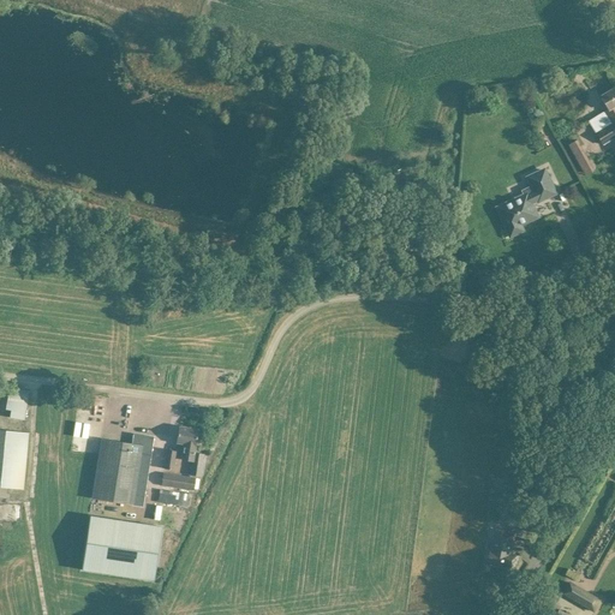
[(608,109),(589,123),(603,145),(604,144),(609,141),(614,137),(614,127),(613,124),(614,123),(614,88),(605,94),(601,97),(608,109)]
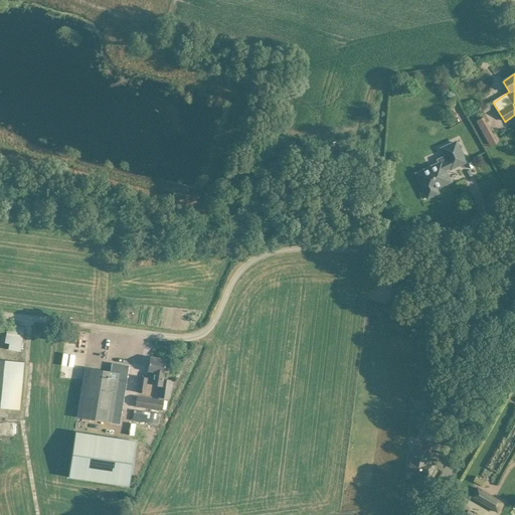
[(484,118),(476,122),(479,127),(486,123),(484,118)]
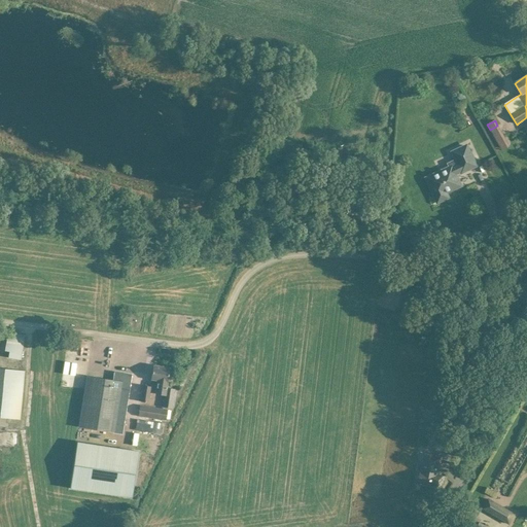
[(526,127),(516,131),(521,144),(526,141),(526,127)]
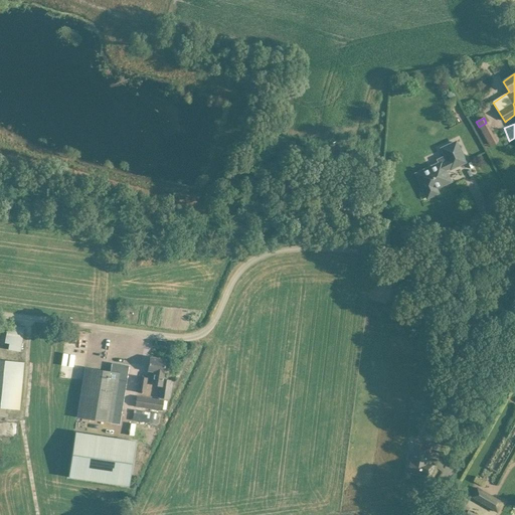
[(490,130),(483,134),(489,145),(497,141),(490,130)]
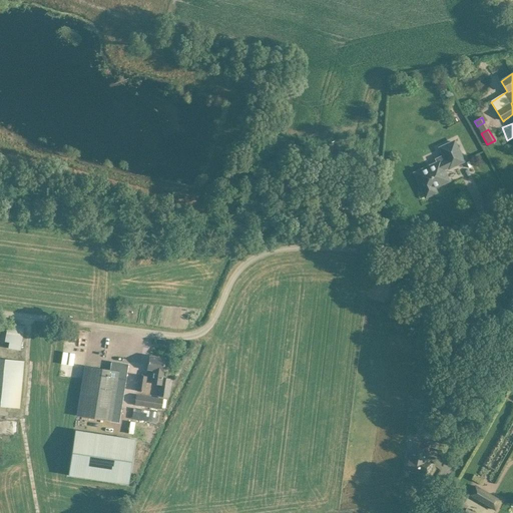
[(436,192),(434,187),(448,181),(443,170),(449,167),(449,168),(463,161),(454,142),(440,148),(444,156),(437,160),(438,163),(415,174),(426,197),(436,192)]
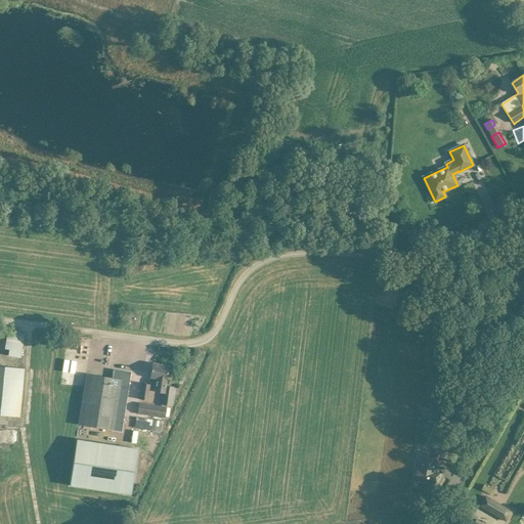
[(20,358),(25,334),(4,330),(0,348),(9,350),(8,356),(20,358)]
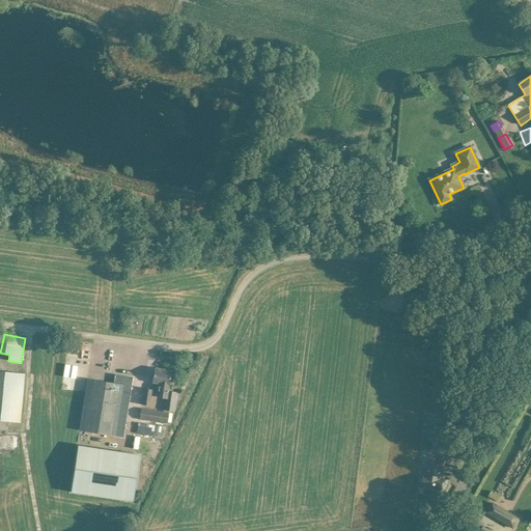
[(470,359),(469,359),(469,367),(485,367),(484,358),(480,359),(470,359)]
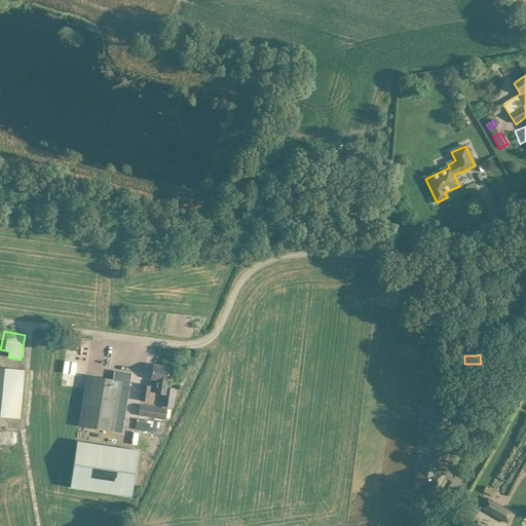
[(153,366),(151,378),(158,379),(156,392),(165,395),(163,407),(172,408),(175,388),(166,387),(170,369),(153,366)]
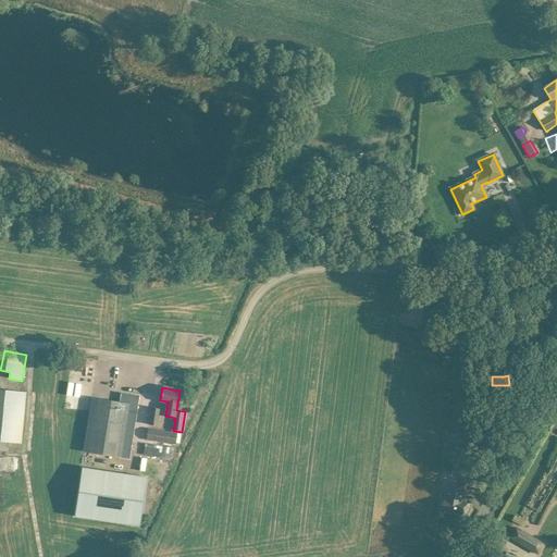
[(0,442),(22,444),(24,420),(25,404),(26,393),(0,390),(0,442)]
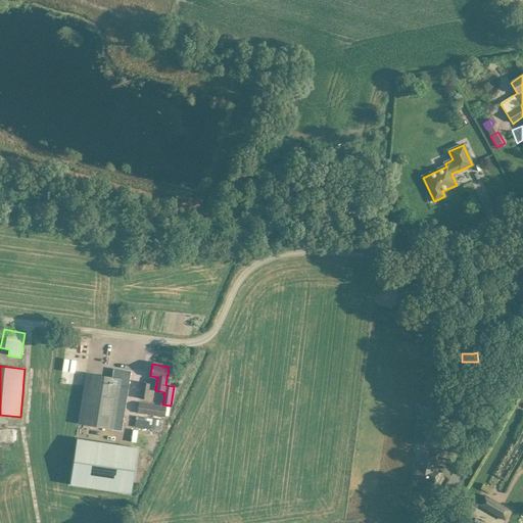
[(87,374),(79,424),(112,430),(122,431),(131,372),(113,369),(112,378),(87,374)]
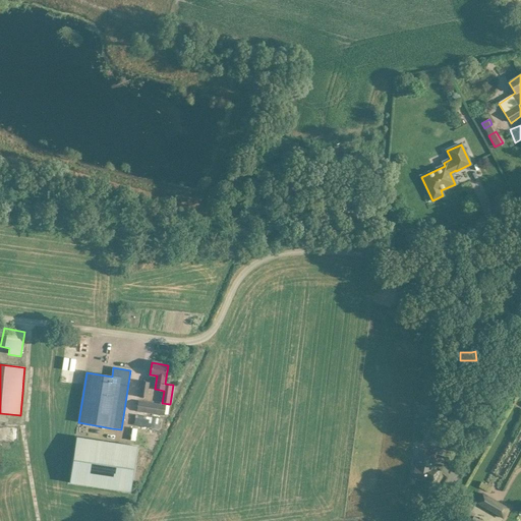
[(46,368),(45,375),(52,377),(53,369),(46,368)]
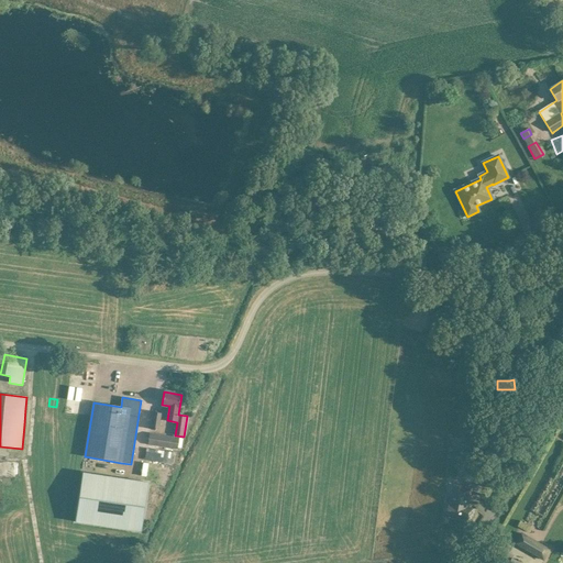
[(162,412),(152,411),(150,429),(159,430),(162,412)]
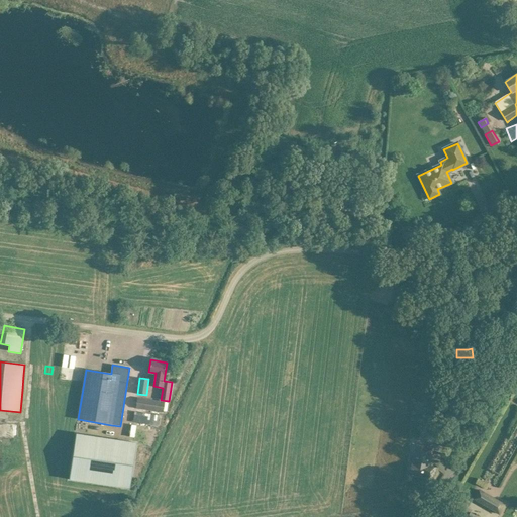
[(135,408),(163,412),(165,402),(137,398),(135,408)]
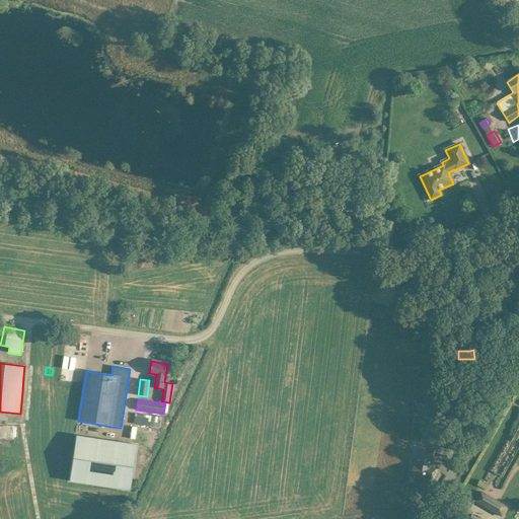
[(135,416),(133,428),(138,429),(138,428),(150,429),(151,420),(140,418),(140,417),(135,416)]
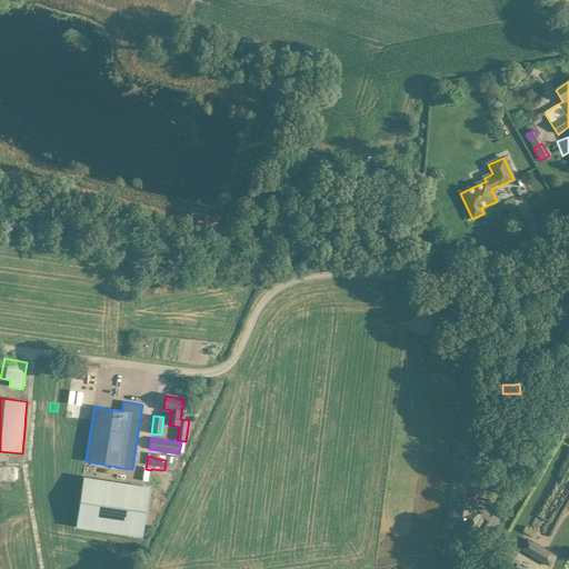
[(477,468),(476,479),(489,479),(490,469),(490,468),(488,468),(477,468)]
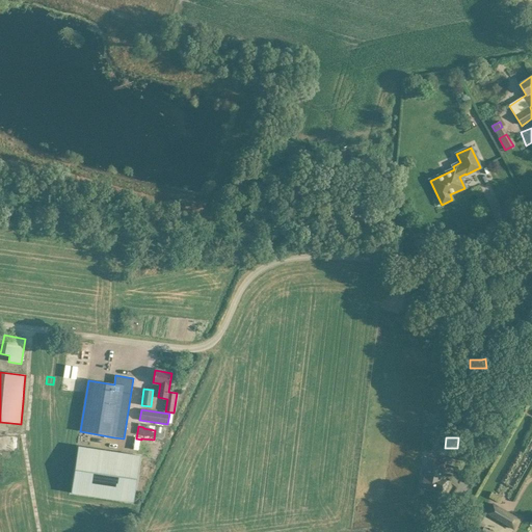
[(71,494),(134,503),(140,456),(78,447),(71,494)]
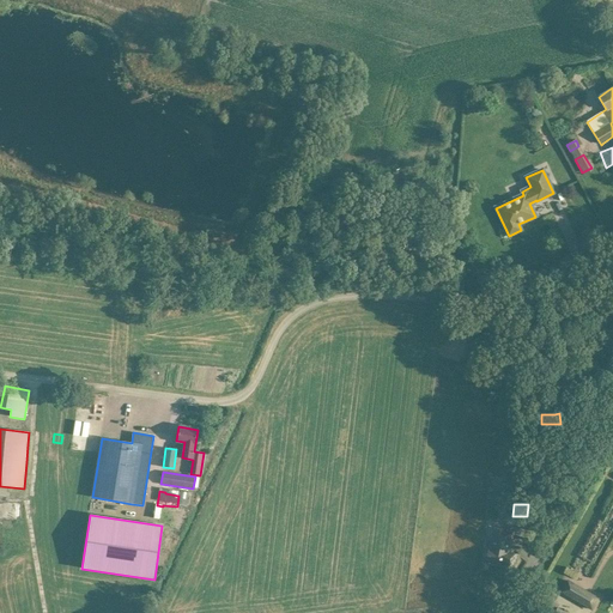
[(493,527),(485,563),(508,568),(515,532),(493,527)]
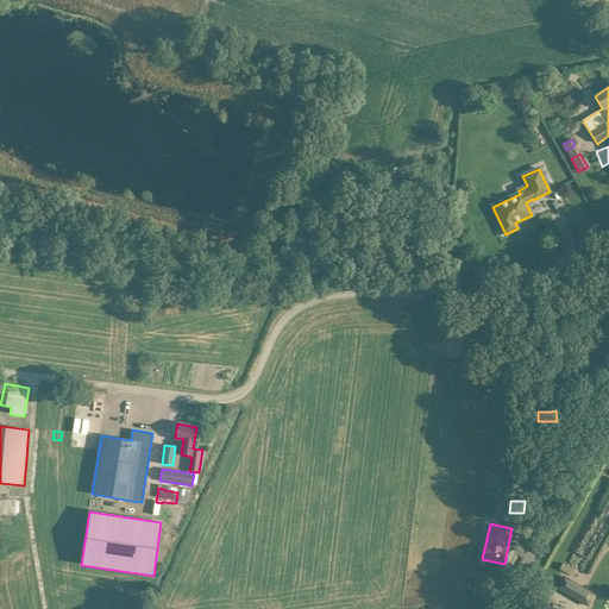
[(595,595),(564,577),(557,588),(588,606),(595,595)]
